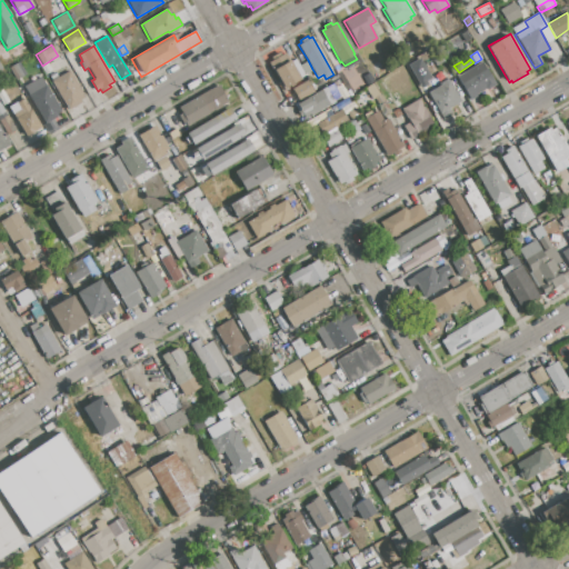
[(312,69),(305,73),(299,65),(308,60),(312,69)]
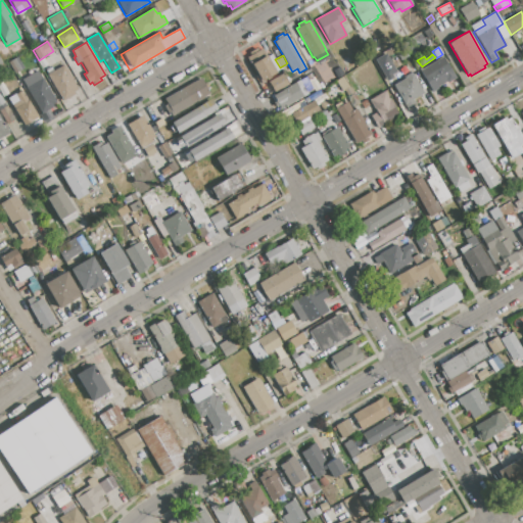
[(251,64),(266,56),(276,73),(262,81),(251,64)]
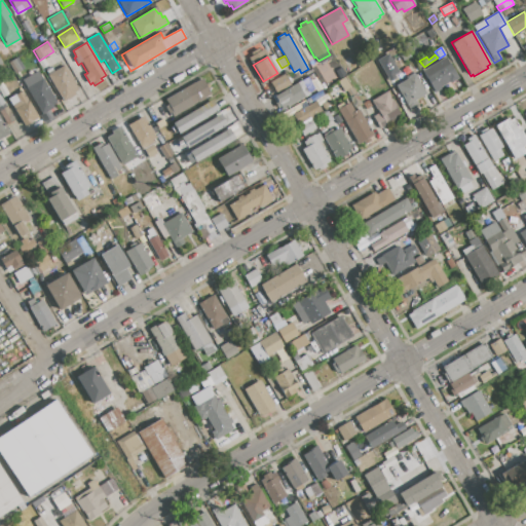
[(423,71),(446,58),(458,78),(450,83),(449,81),(445,83),(444,82),(439,85),(442,89),(436,92),(423,71)]
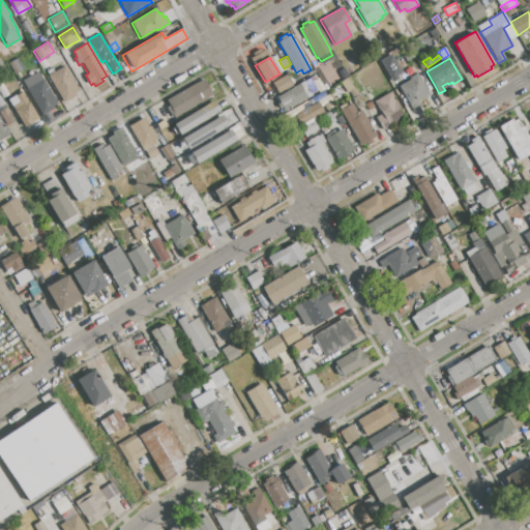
[(320,70),(331,64),(334,69),(323,77),(320,70)]
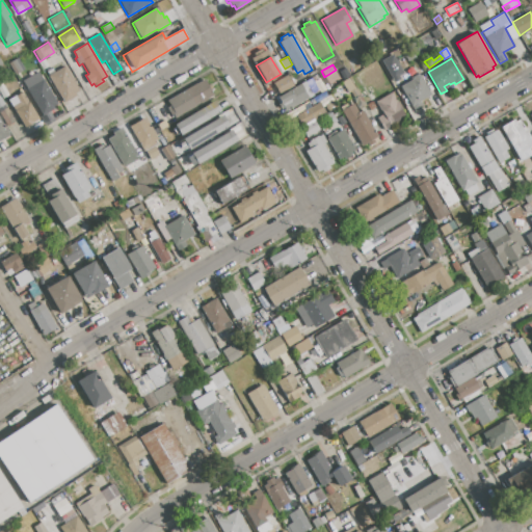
[(48,76),(64,67),(79,91),(74,94),(76,97),(64,103),(48,76)]
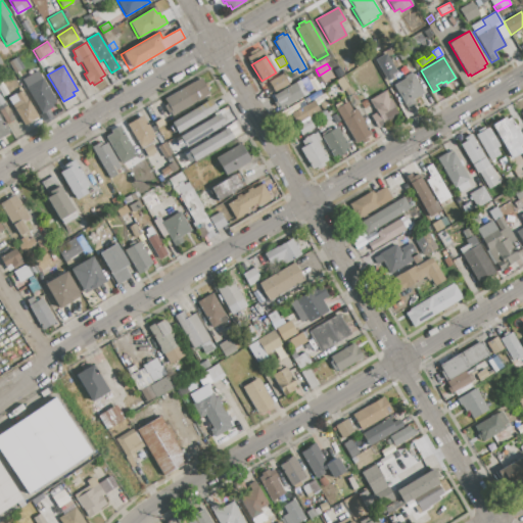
[(330,70),(335,67),(339,75),(334,78),(330,70)]
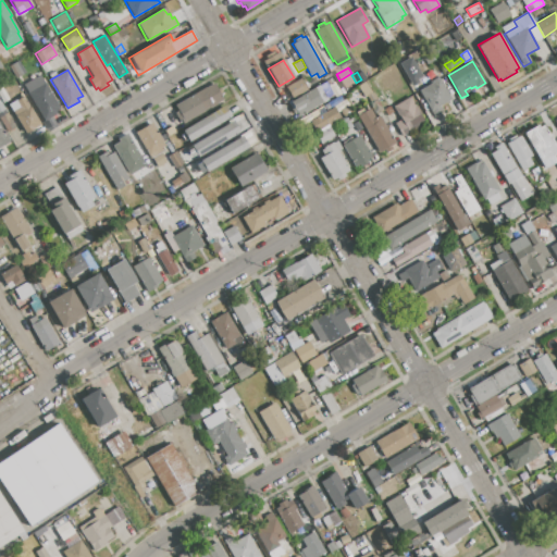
[(23,85),(39,75),(59,109),(54,112),(56,114),(45,121),(23,85)]
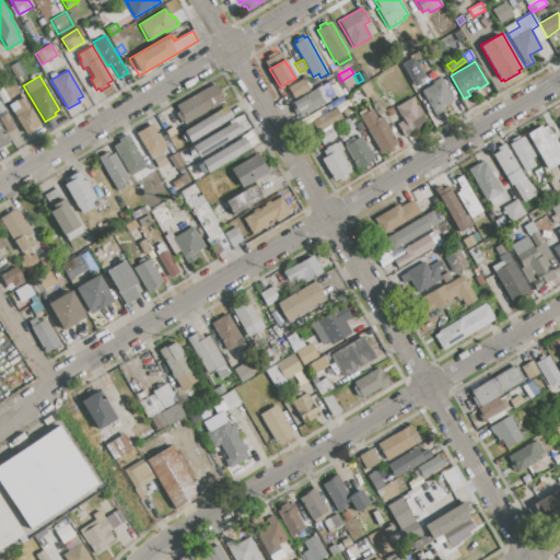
[(421,91),(433,84),(432,82),(441,77),(454,100),(443,106),(445,112),(436,117),(421,91)]
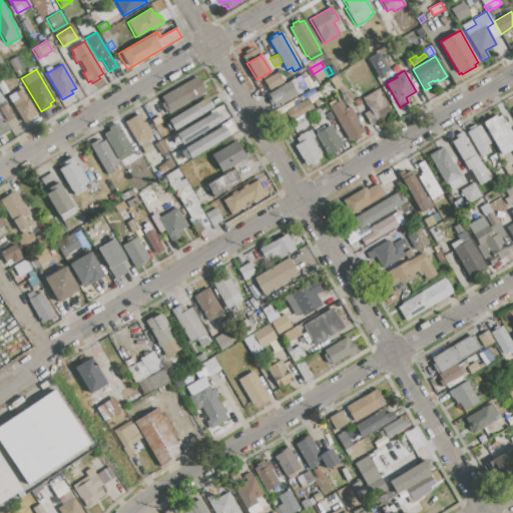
[(278,88),(276,84),(268,89),(263,81),(277,72),(284,84),(278,88)]
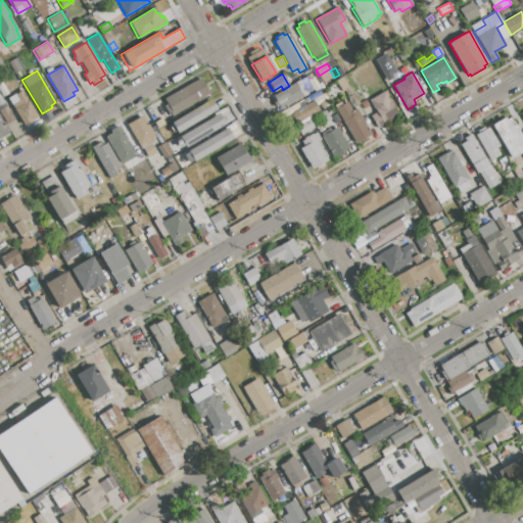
[(336,81),(343,77),(349,88),(342,92),(336,81)]
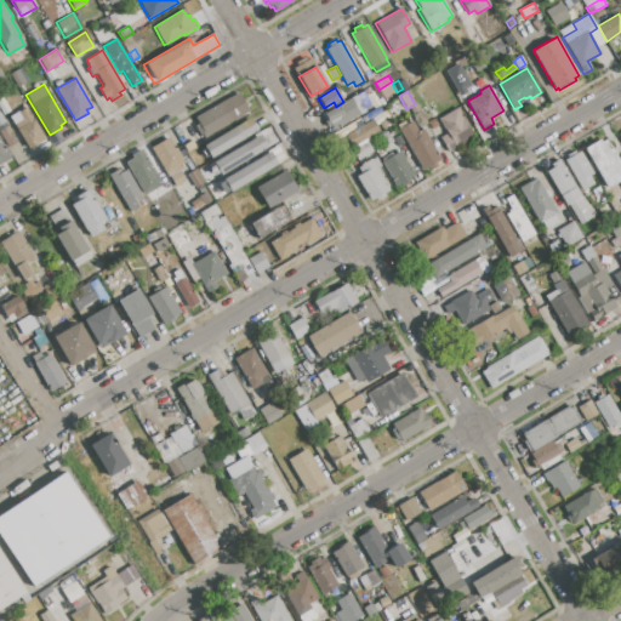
[(195,118),(238,92),(249,110),(206,136),(204,132),(199,135),(194,126),(199,124),(195,118)]
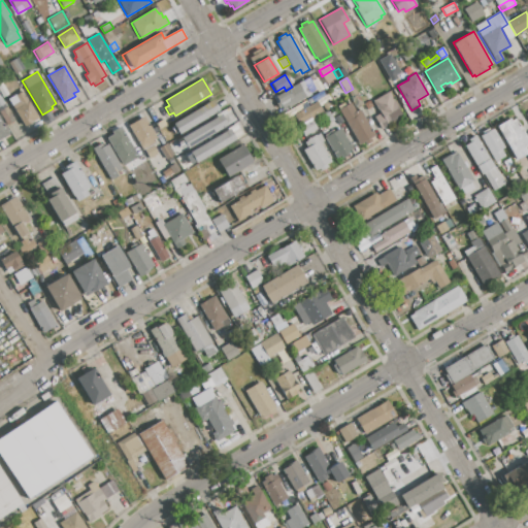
[(275,97),(286,91),(292,87),(302,80),(303,83),(309,78),(317,90),(310,94),(311,95),(285,111),(275,97)]
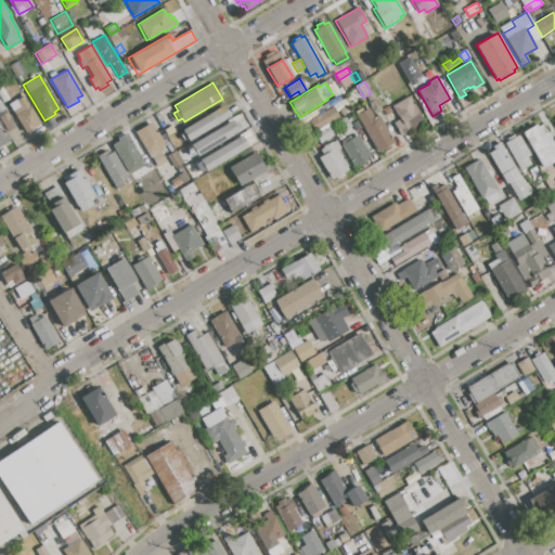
[(13,112),(20,107),(15,101),(24,97),(40,125),(25,133),(13,112)]
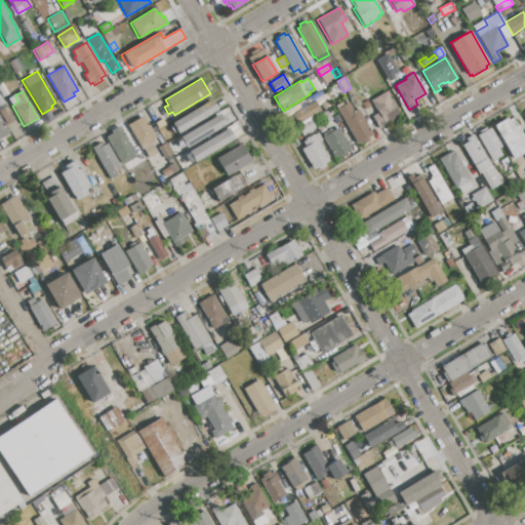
[(371,101),(387,91),(401,117),(378,129),(371,116),(378,113),(371,101)]
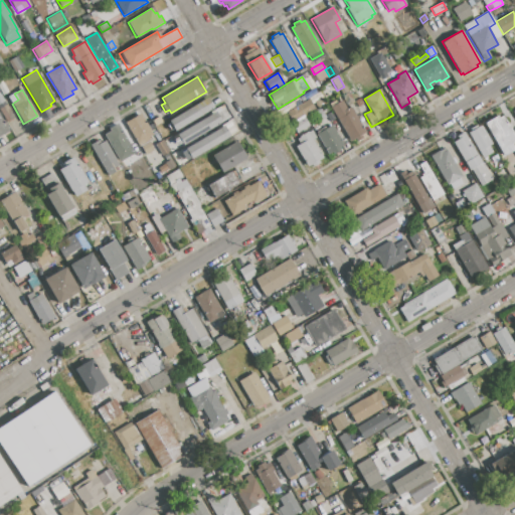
[(342,96),(348,93),(354,103),(348,106),(342,96)]
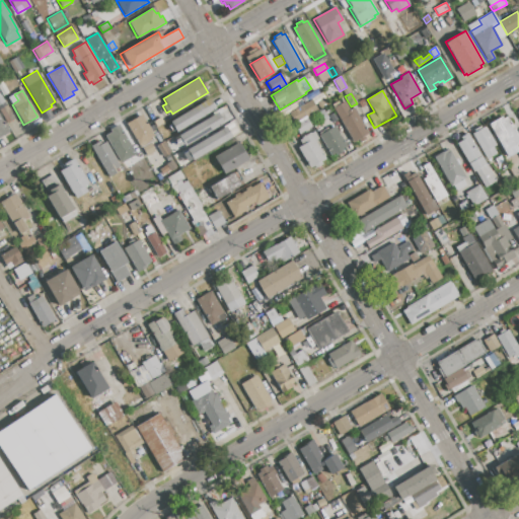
[(0,115),(4,124),(12,120),(0,94),(0,115)]
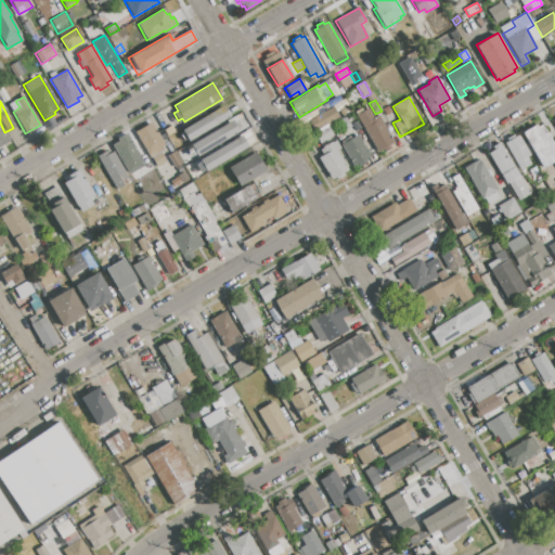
[(180,130),(223,105),(230,116),(186,142),(180,130)]
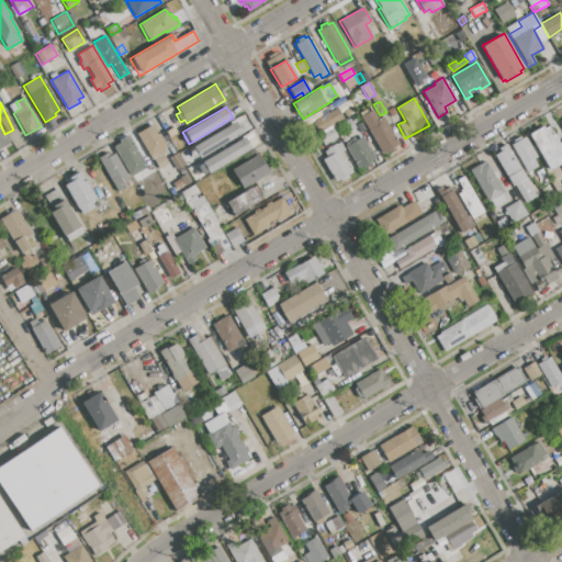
[(329,112),(313,122),(311,123),(307,117),(326,107),(329,112)]
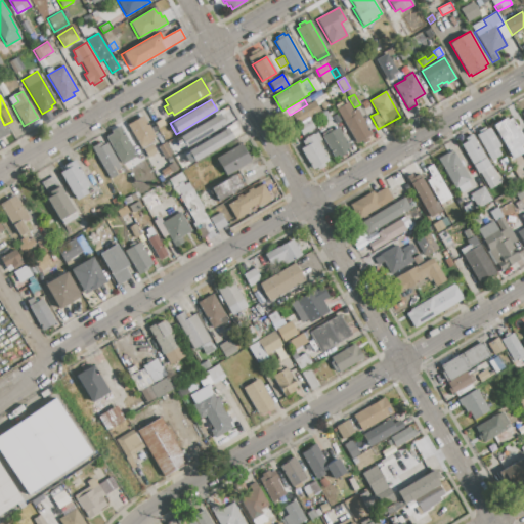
[(319,104),(329,99),(332,105),(323,111),(319,104)]
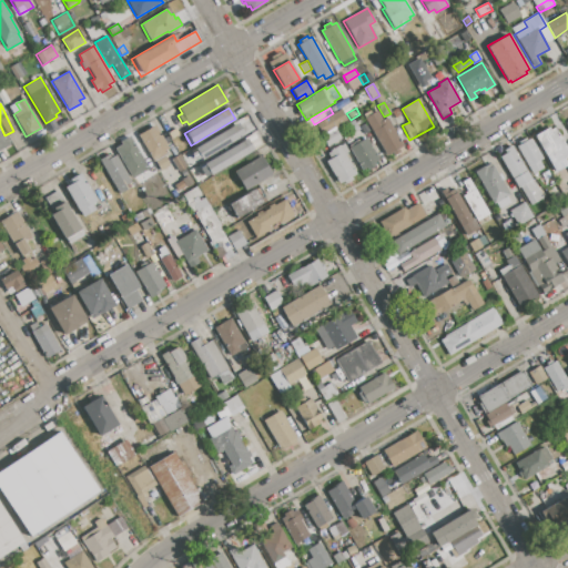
[(316,123),(333,113),(341,109),(347,120),(323,135),(316,123)]
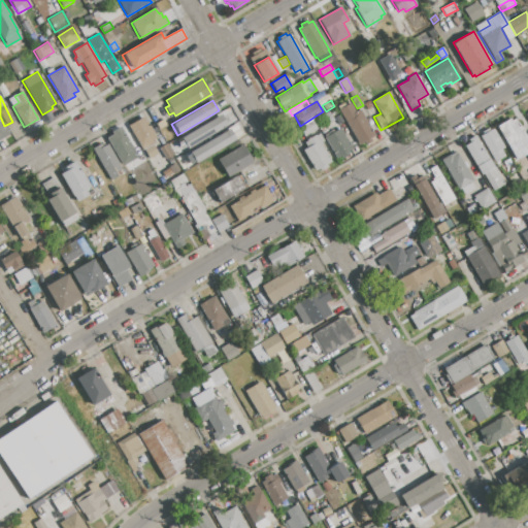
[(364,104),(370,101),(373,106),(367,109),(364,104)]
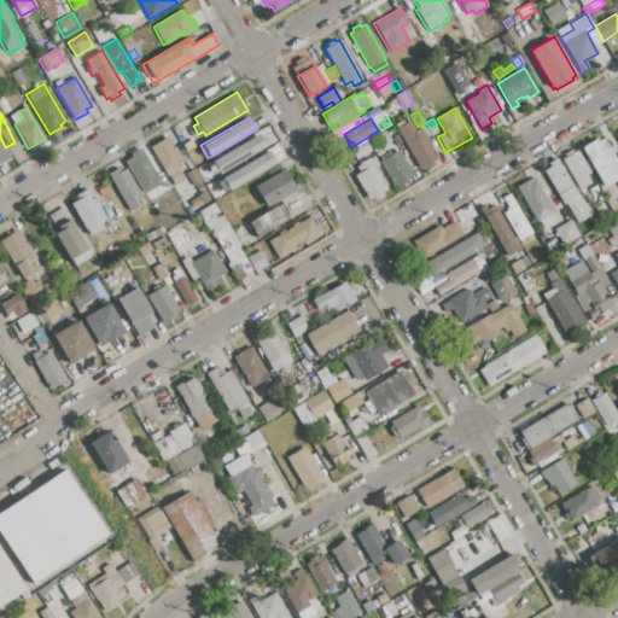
[(395,126),(402,121),(403,123),(410,120),(417,130),(420,129),(438,159),(433,162),(435,165),(427,169),(426,167),(420,170),(395,126)]
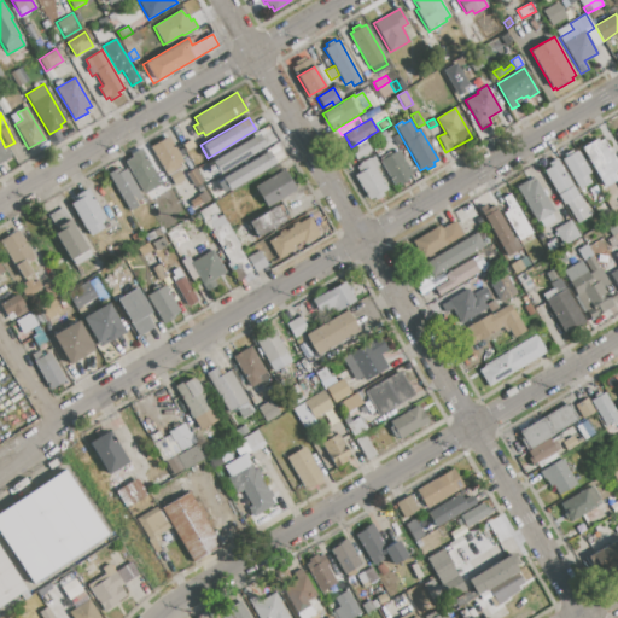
[(378,136),(385,132),(391,141),(384,145),(378,136)]
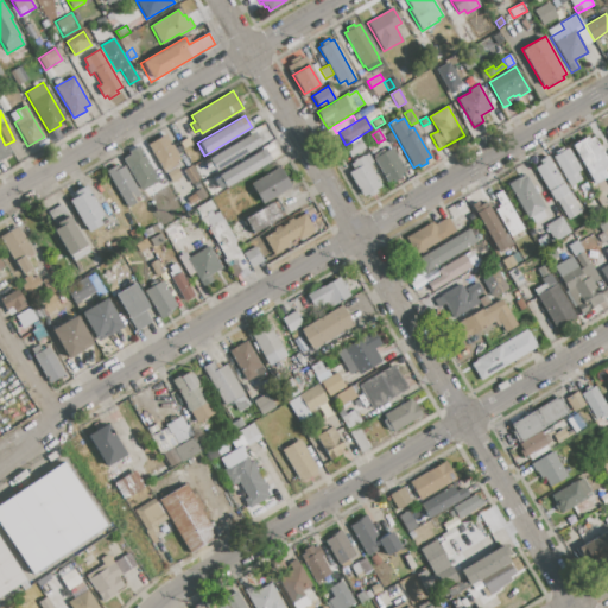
[(208,159),(254,132),(261,144),(215,172),(214,170),(208,173),(203,166),(209,162),(208,159)]
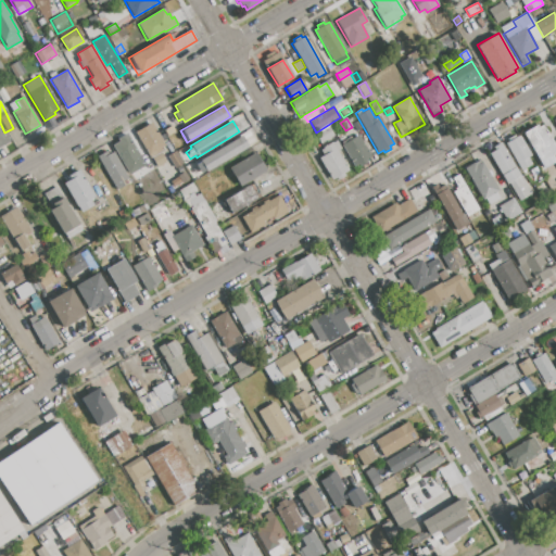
[(0,122),(11,141),(2,147),(1,146),(0,146),(0,122)]
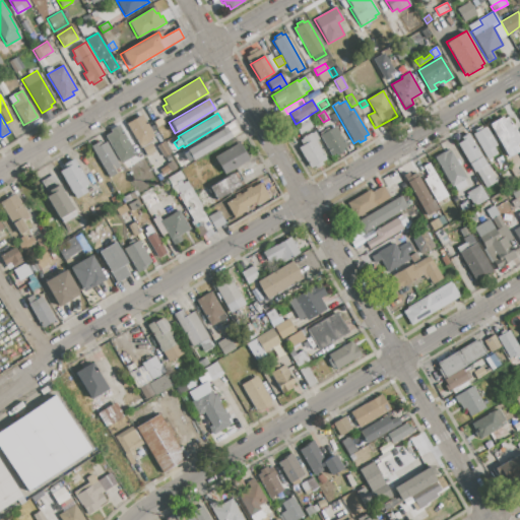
[(125,124),(141,115),(153,136),(149,139),(151,142),(149,143),(154,151),(147,156),(142,147),(140,148),(125,124)]
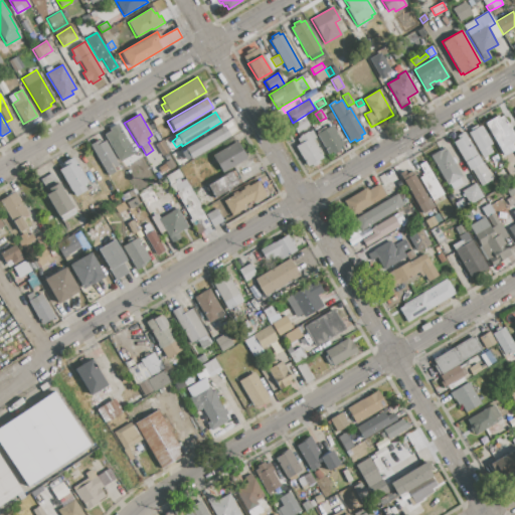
[(484,124),(497,116),(498,119),(504,115),(514,134),(514,142),(512,144),(514,149),(503,156),(484,124)]
